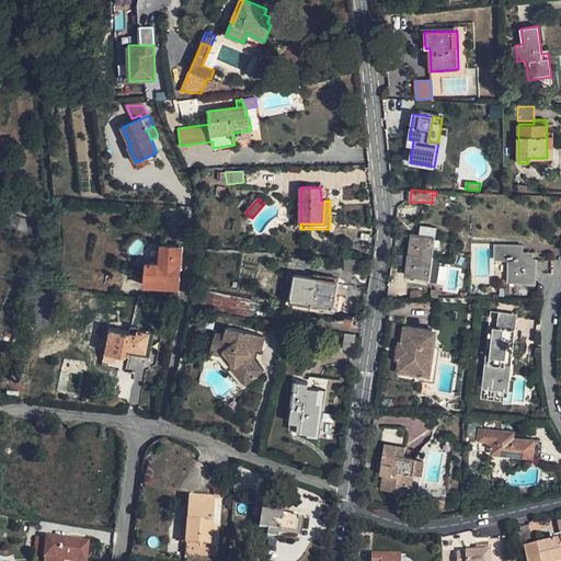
[(411,235),(409,254),(430,258),(433,232),(420,231),(420,236),(411,235)]
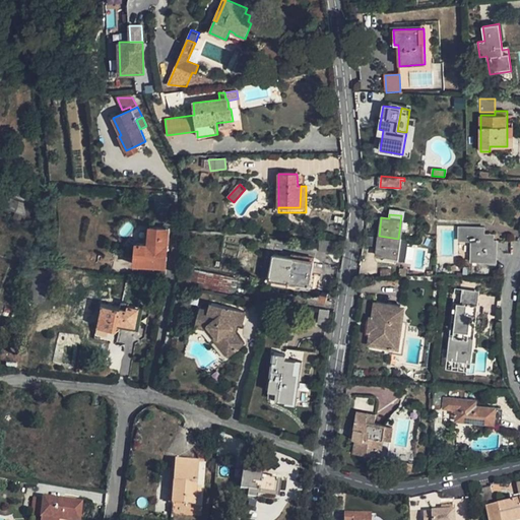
[(170,229),(150,226),(148,245),(140,244),(139,253),(135,252),(134,265),(167,267),(170,229)]
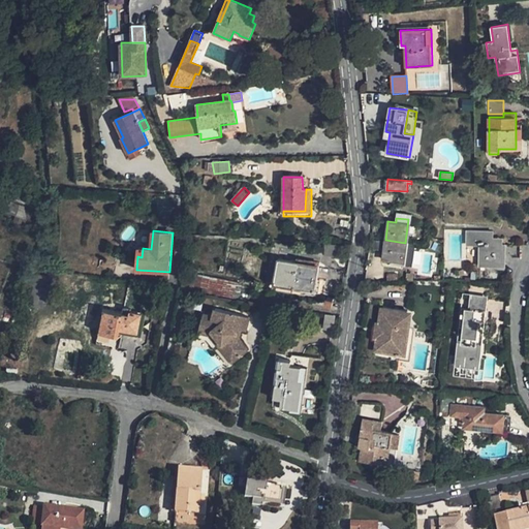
[(493,231),(467,231),(466,245),(479,246),(479,266),(505,267),(505,245),(502,245),(493,245),(493,239),(493,231)]
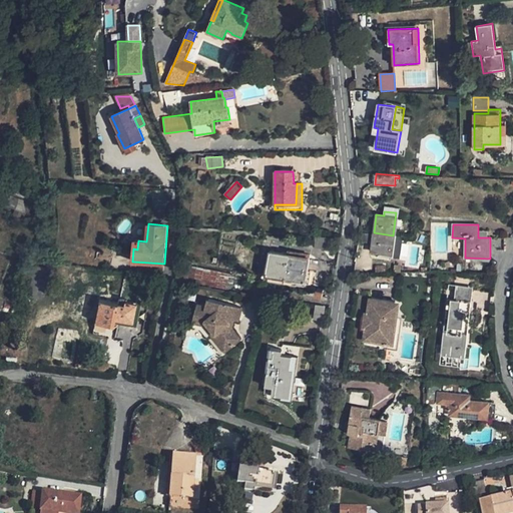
[(403,236),(393,235),(374,232),(371,251),(379,252),(378,257),(400,260),(403,236)]
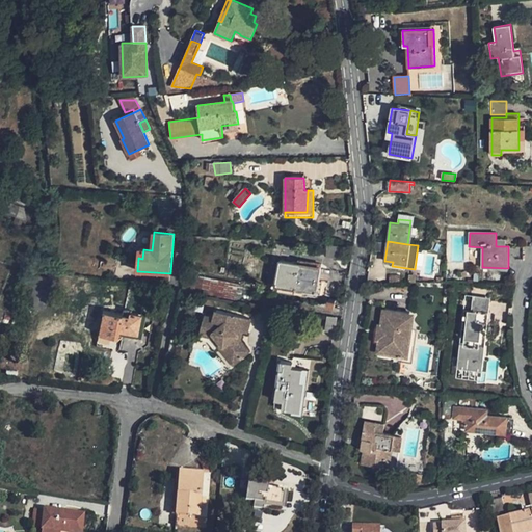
[(317,292),(321,267),(280,261),(275,286),(317,292)]
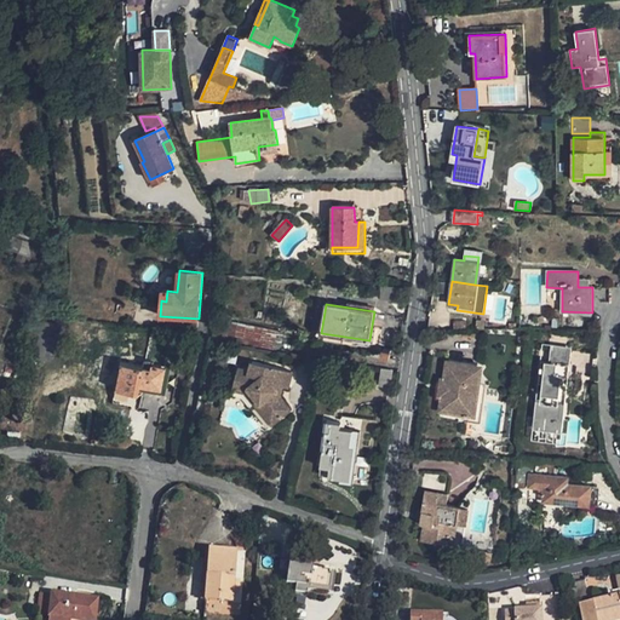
[(539,428),(558,430),(563,384),(560,384),(561,377),(568,377),(572,350),(551,348),(550,363),(541,362),(539,384),(545,384),(544,392),(541,391),(540,399),(538,399),(537,418),(540,419),(539,428)]
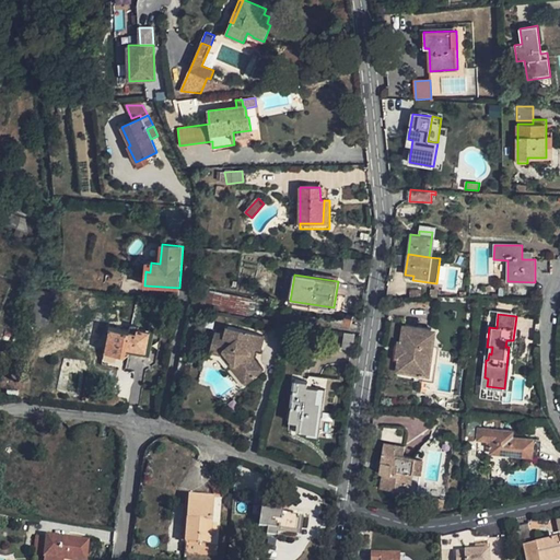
[(147,352),(150,331),(138,329),(138,327),(131,326),(130,331),(112,328),(106,352),(126,357),(128,349),(147,352)]
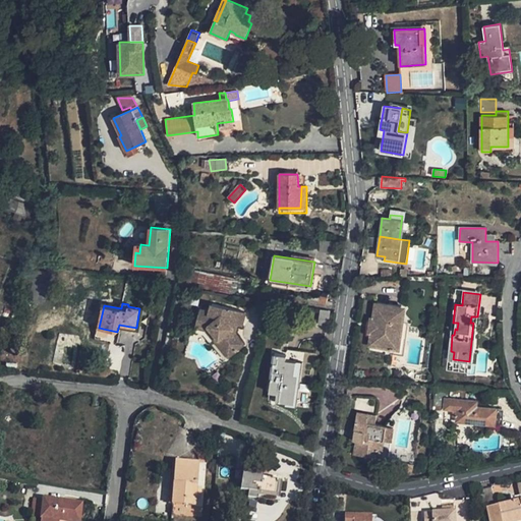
[(200,308),(195,327),(207,330),(209,326),(219,340),(221,338),(226,344),(221,348),(228,357),(244,344),(235,332),(236,329),(234,328),(235,324),(237,325),(240,325),(243,311),(213,303),(210,311),(200,308)]
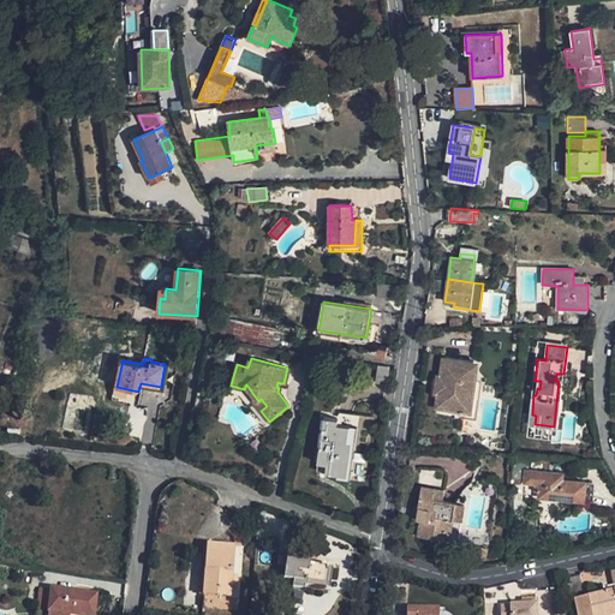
[(469,396),(473,362),(443,358),(440,376),(447,377),(445,394),(441,393),(439,408),(472,413),(473,398),(469,396)]
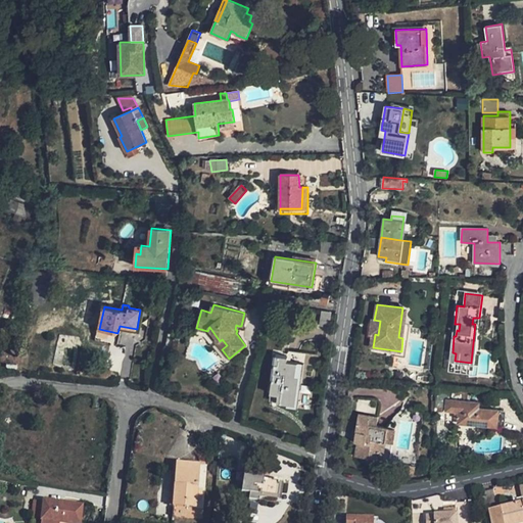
[(402,338),(407,308),(402,307),(398,337),(402,338)]
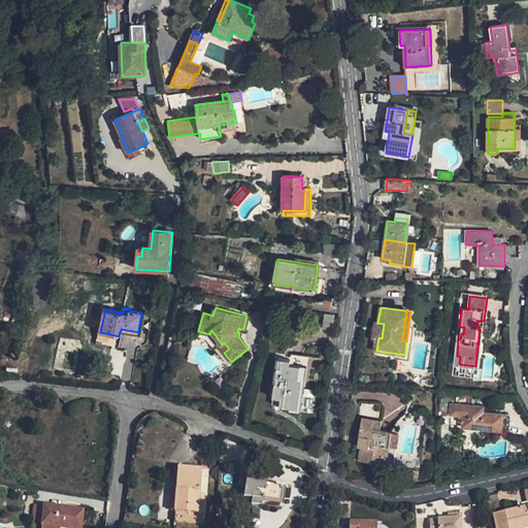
[(222,344),(211,330),(209,334),(224,353),(229,349),(224,342),(222,344)]
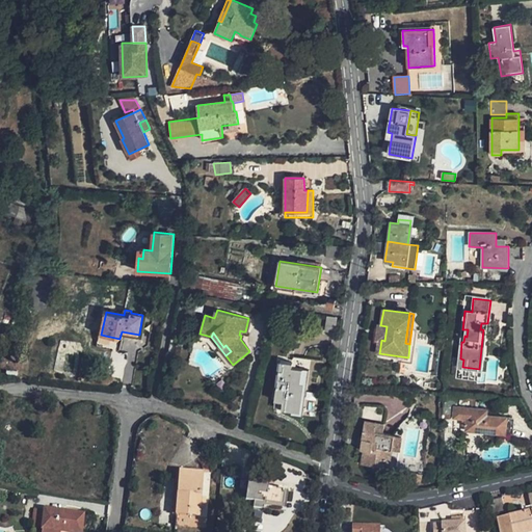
[(292,367),(293,363),(281,361),(277,386),(275,400),(283,401),(282,409),(300,411),(304,382),(301,382),(302,368),(292,367)]
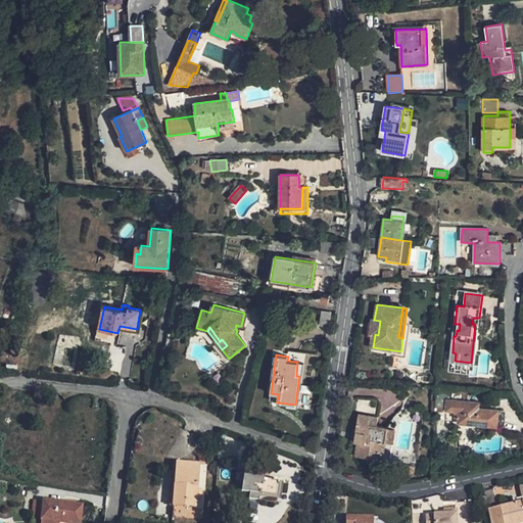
[(450,389),(437,389),(436,412),(443,412),(445,397),(450,397),(450,389)]
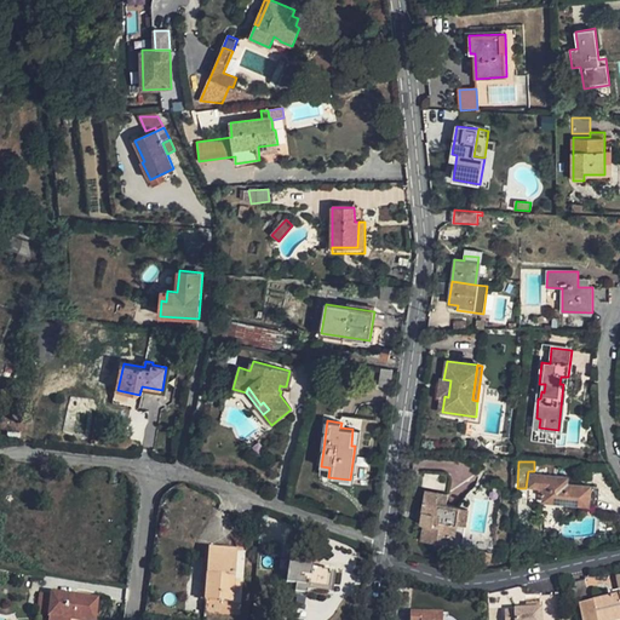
[(535,475),(530,474),(529,487),(539,487),(539,493),(540,493),(539,497),(544,497),(544,501),(595,506),(596,487),(567,484),(568,477),(557,476),(558,466),(537,465),(535,475)]
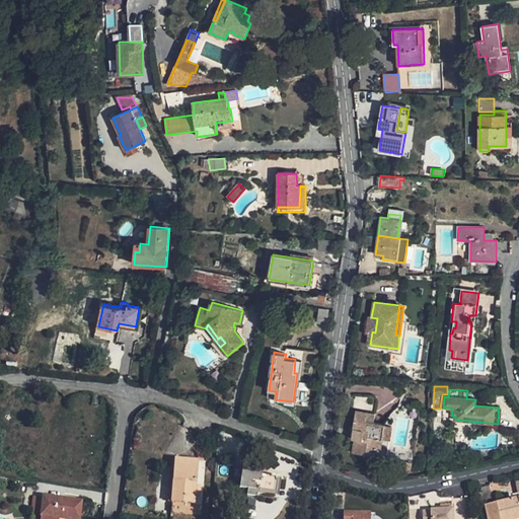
[(367,413),(356,411),(353,428),(355,428),(353,438),(355,439),(353,452),(378,456),(379,448),(375,448),(377,438),(383,439),(385,425),(366,422),(367,413)]
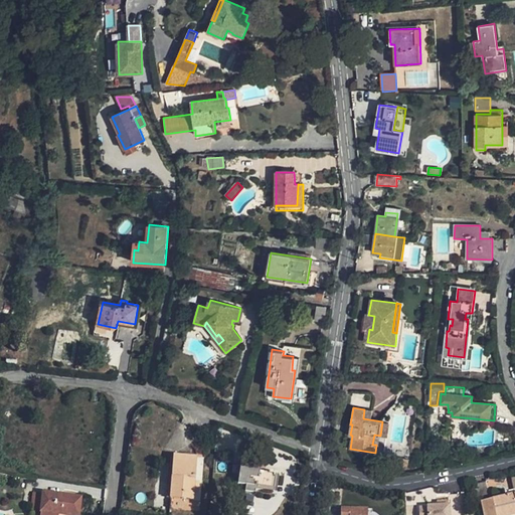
[(372,410),(364,409),(363,418),(371,419),(372,410)]
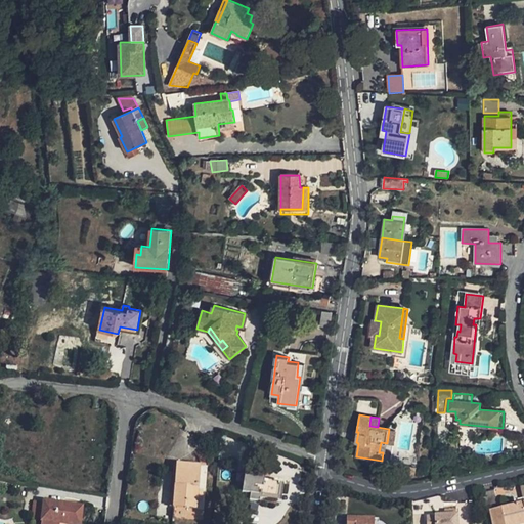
[(396,431),(389,429),(387,443),(394,444),(396,431)]
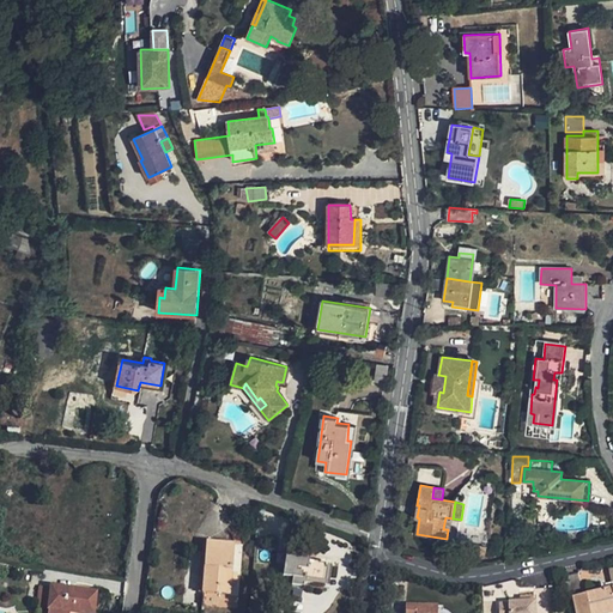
[(230,595),(234,546),(206,544),(202,606),(238,608),(238,596),(230,595)]
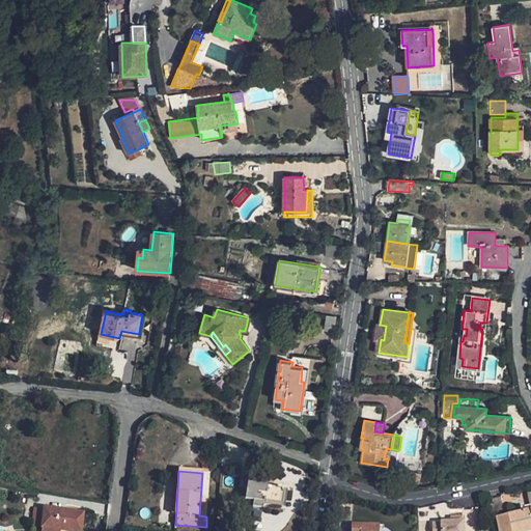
[(402,478),(417,481),(419,473),(403,471),(402,478)]
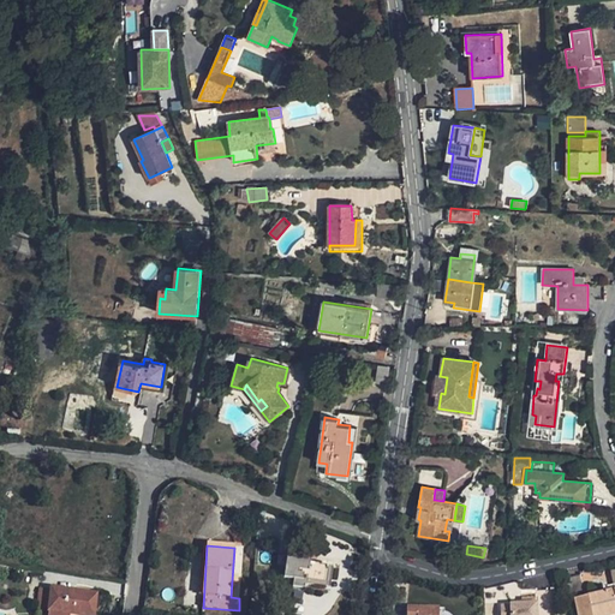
[(292,589),(306,590),(306,587),(324,590),(328,566),(320,565),(318,566),(310,565),(311,555),(287,553),(284,579),(293,580),(292,589)]
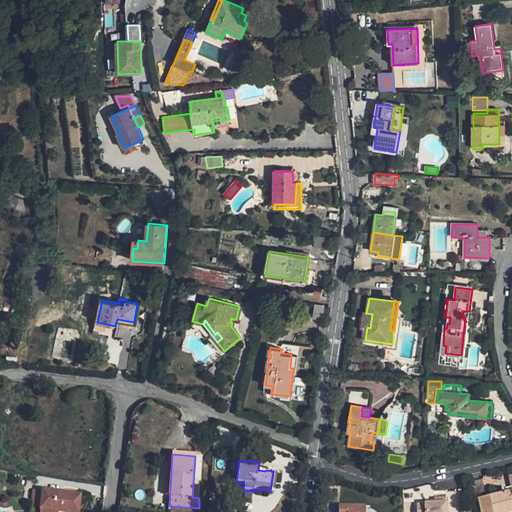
[(511,492),(478,499),(480,511),(511,511),(511,475),(508,476),(511,492)]
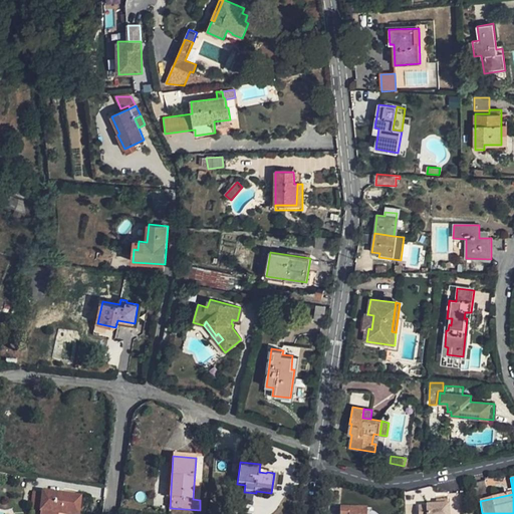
[(78,513),(81,497),(42,492),(42,494),(33,492),(31,511),(57,513),(78,513)]
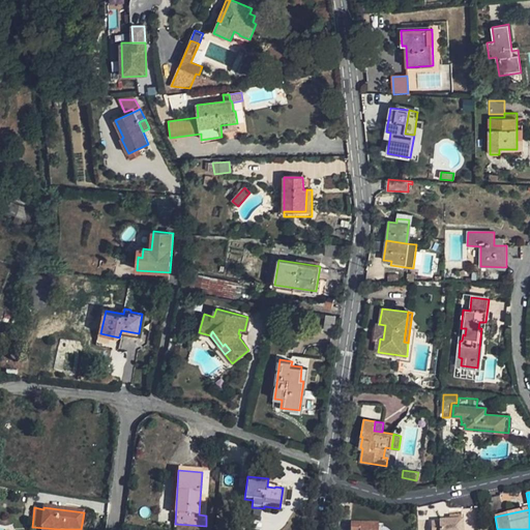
[(462,529),(462,522),(459,522),(459,517),(448,517),(448,522),(431,522),(430,529),(462,529)]
